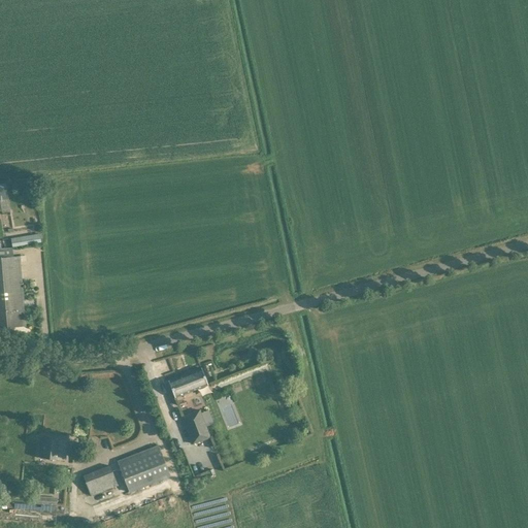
[(10,239),(11,246),(42,241),(41,234),(10,239)]
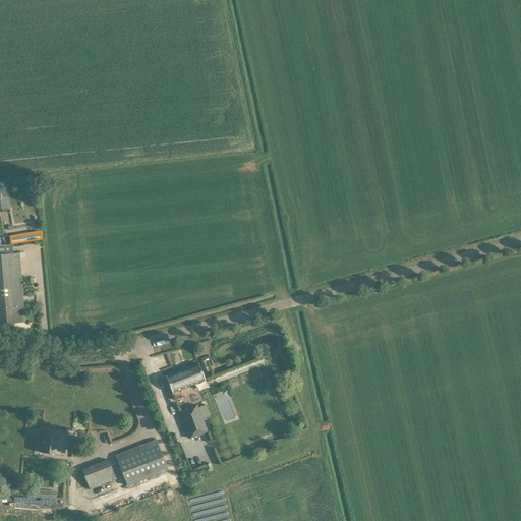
[(19,253),(0,254),(0,324),(24,322),(23,311),(19,253)]
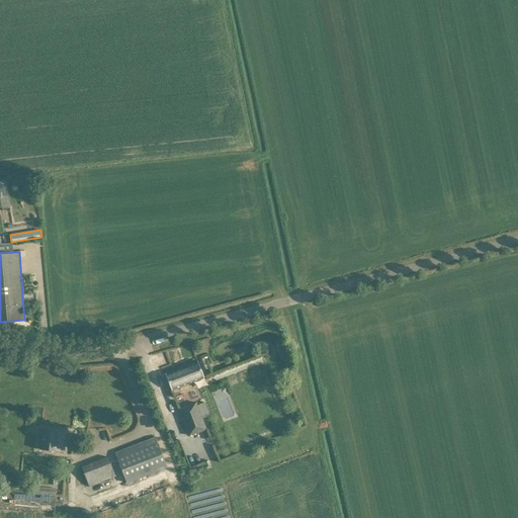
[(165,374),(168,383),(171,391),(203,378),(197,361),(165,374)]
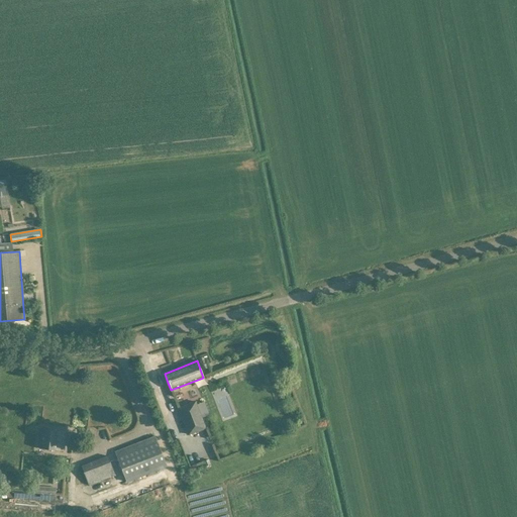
[(195,402),(178,408),(189,434),(205,428),(195,402)]
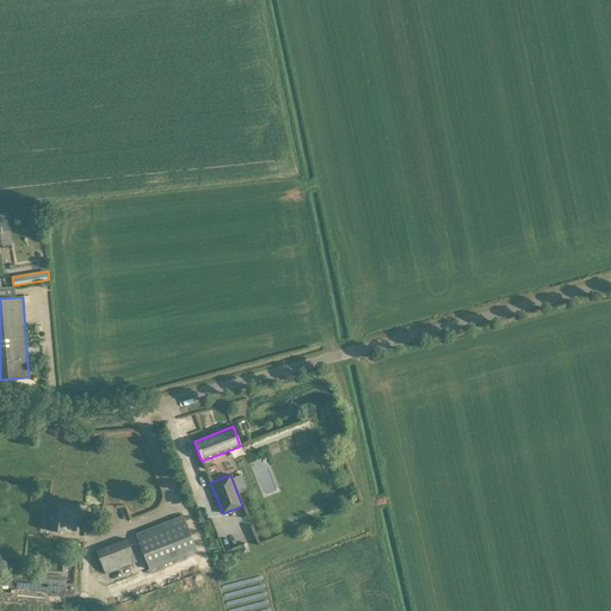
[(49,505),(48,516),(47,531),(75,534),(78,510),(69,508),(69,506),(49,505)]
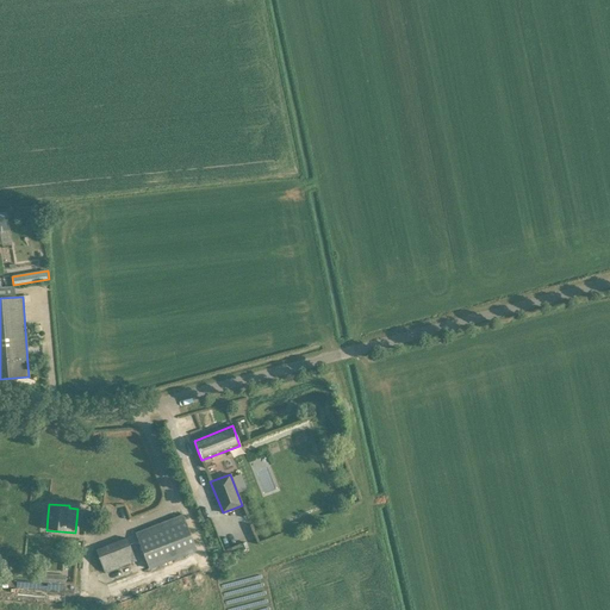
[(135,534),(149,570),(197,551),(182,515),(135,534)]
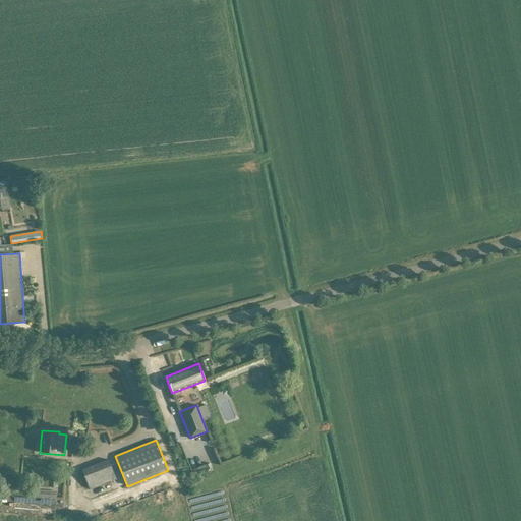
[(81,470),(90,488),(116,478),(108,459),(81,470)]
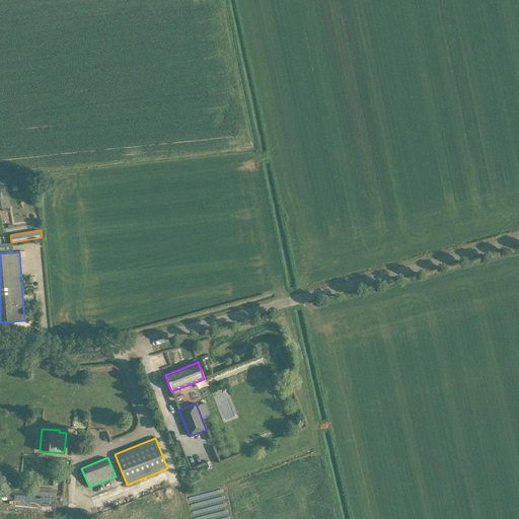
[(34,489),(33,497),(43,497),(56,497),(56,489),(44,489),(34,489)]
